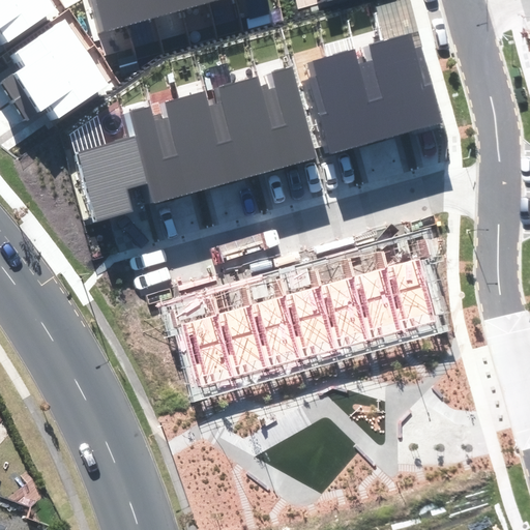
[(56,8),(50,0),(0,0),(0,39),(2,43),(56,8)]
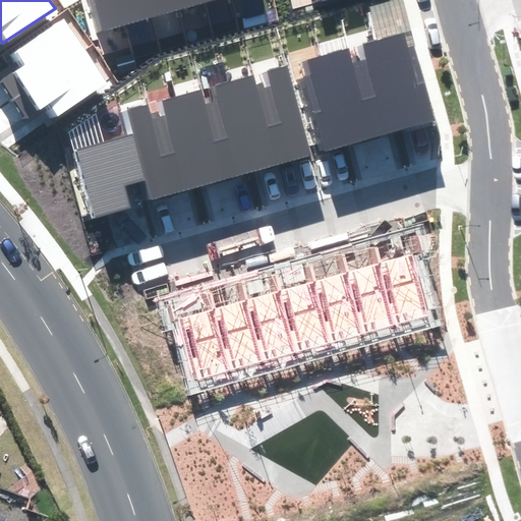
[(89,0),(97,32),(127,23),(120,0),(89,0)]
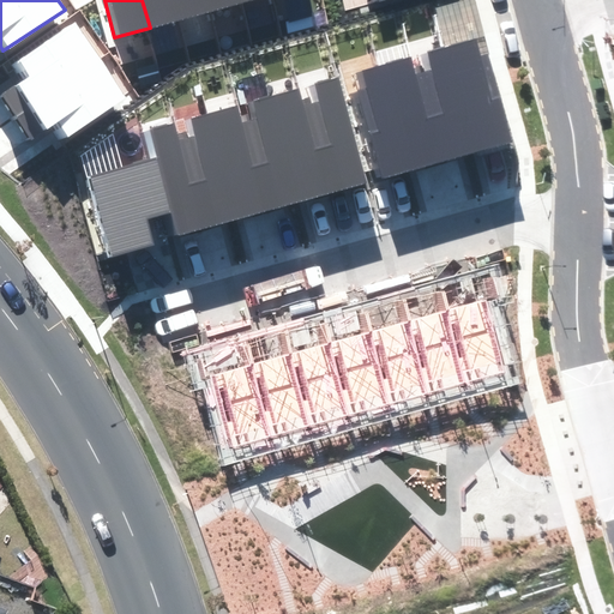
[(142,0),(150,28),(180,19),(174,0),(142,0)]
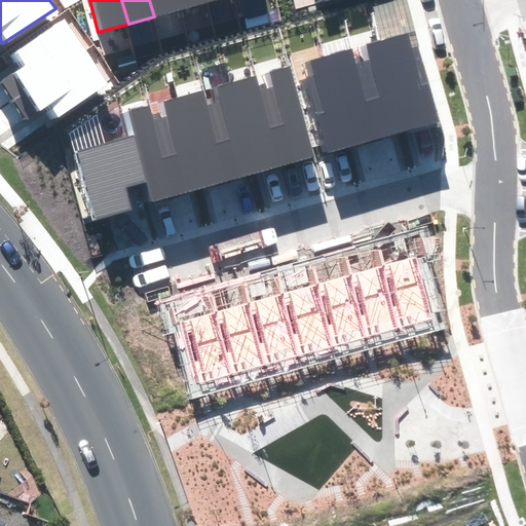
[(149,0),(154,16),(180,10),(177,0),(149,0)]
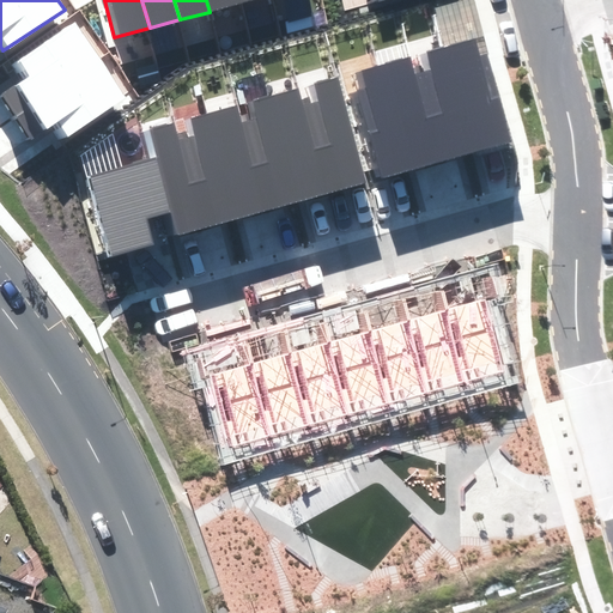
[(206,0),(210,12),(243,4),(242,0),(206,0)]
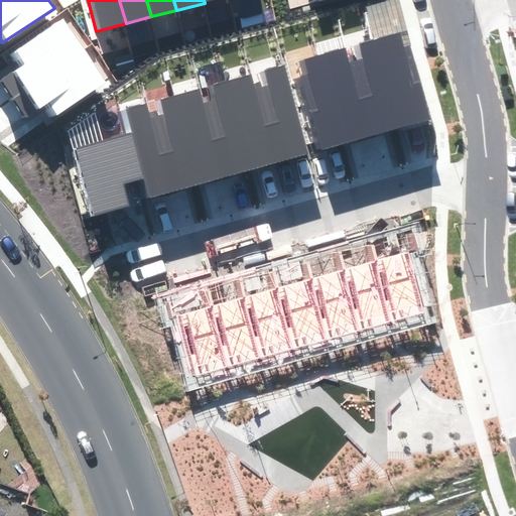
[(0,80),(12,98),(84,50),(62,19),(11,52),(17,61),(0,72),(0,80)]
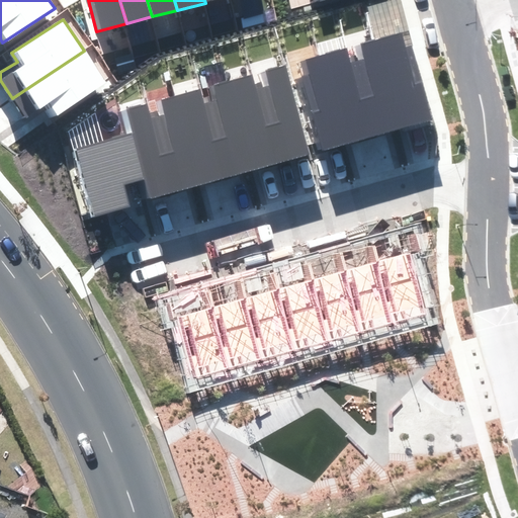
[(409,29),(372,40),(397,130),(432,120),(409,29)]
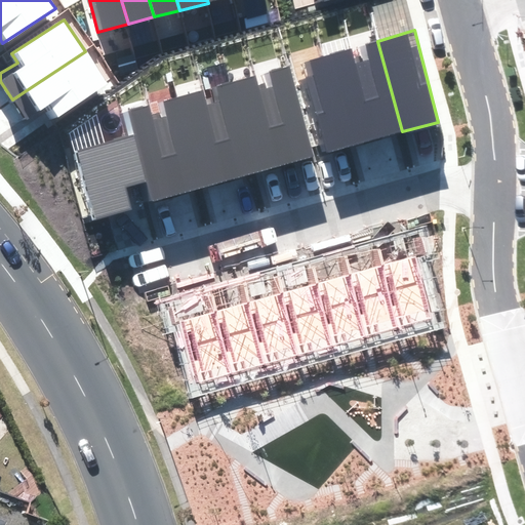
[(369,59),(354,64),(374,139),(402,131),(377,41),(365,44),(369,59)]
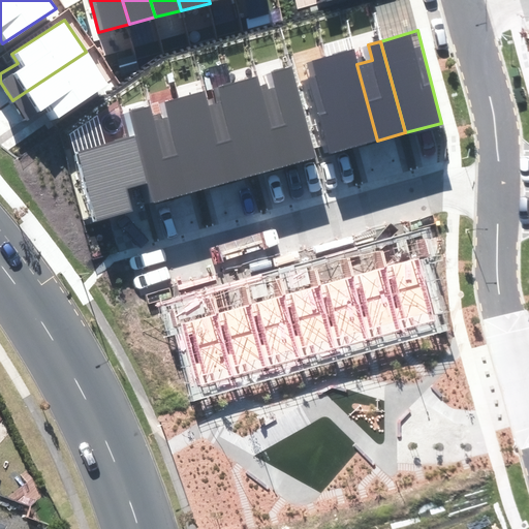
[(352,50),(325,57),(350,148),(377,141),(356,64),(352,50)]
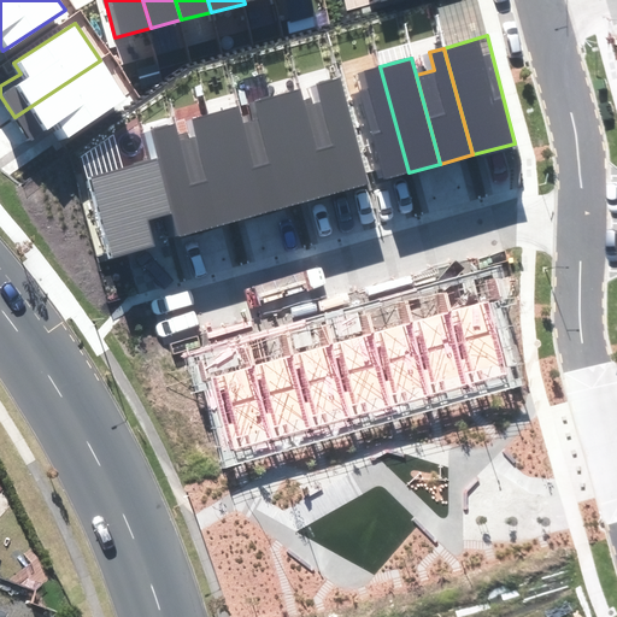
[(125,98),(100,60),(15,117),(31,145),(56,129),(63,139),(125,98)]
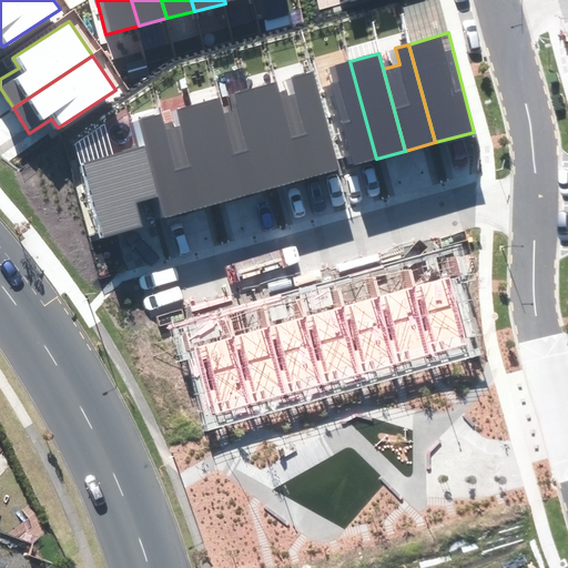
[(376,159),(350,61),(333,66),(337,84),(327,87),(348,166),(376,159)]
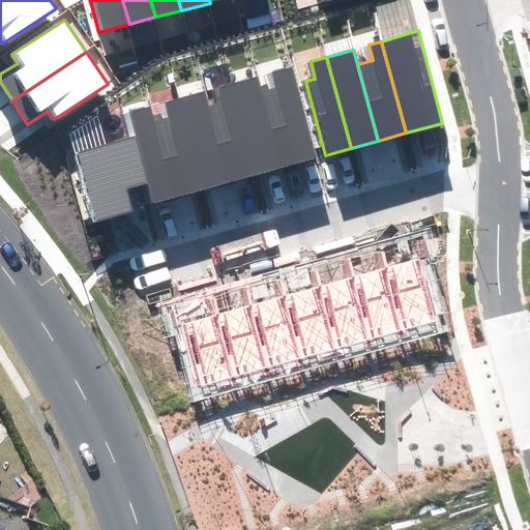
[(267,83),(260,85),(283,168),(317,158),(292,68),(271,74),(275,88),(269,89),(267,83)]
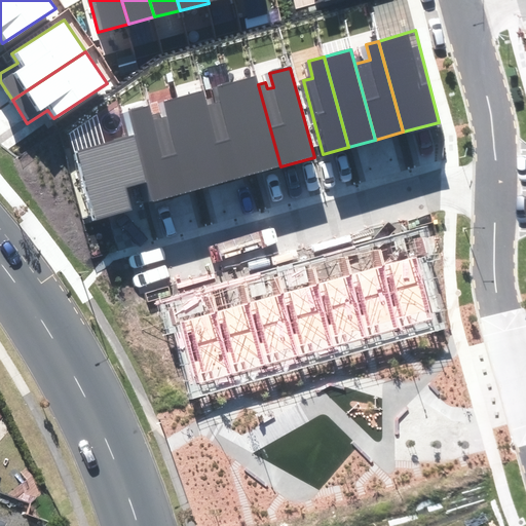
[(256,76),(228,83),(254,174),(280,166),(258,84),(256,76)]
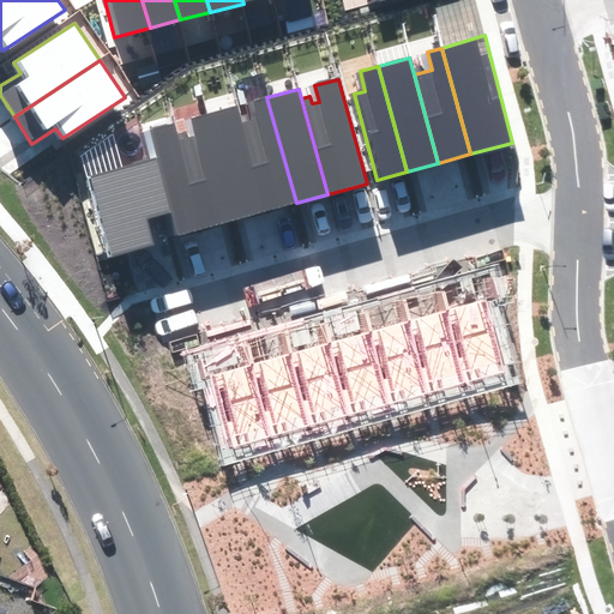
[(248,120),(240,122),(264,212),(296,203),(266,97),(245,104),(248,120)]
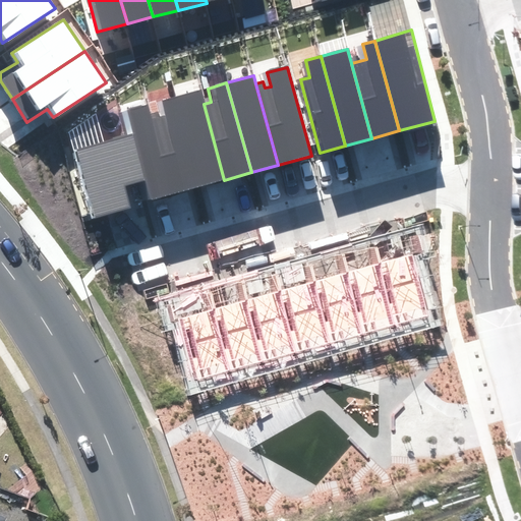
[(224,180),(204,104),(200,91),(174,97),(196,187),(224,180)]
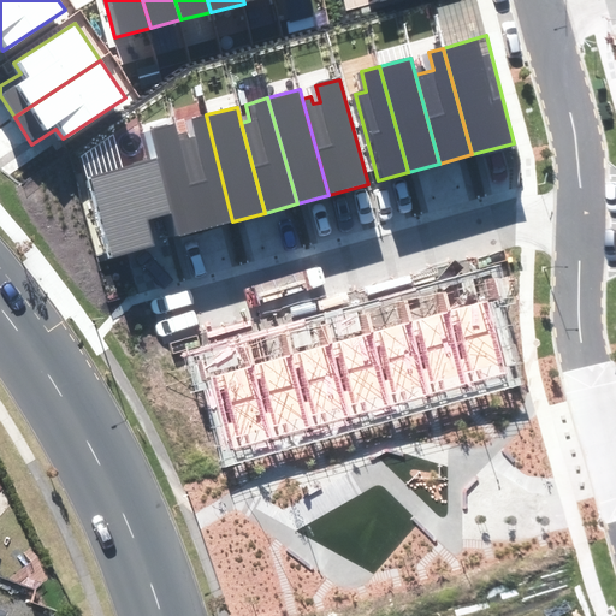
[(232,221),(206,114),(191,119),(196,137),(189,138),(188,131),(177,134),(201,230),(232,221)]
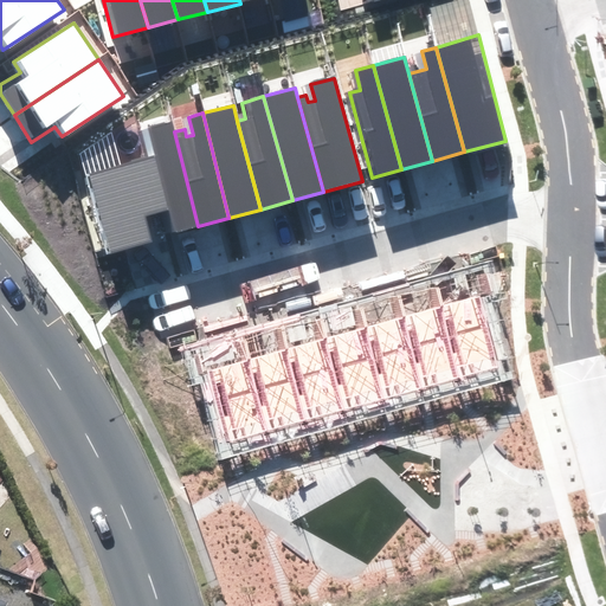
[(198,226),(174,131),(171,120),(148,124),(156,159),(168,210),(174,232),(198,226)]
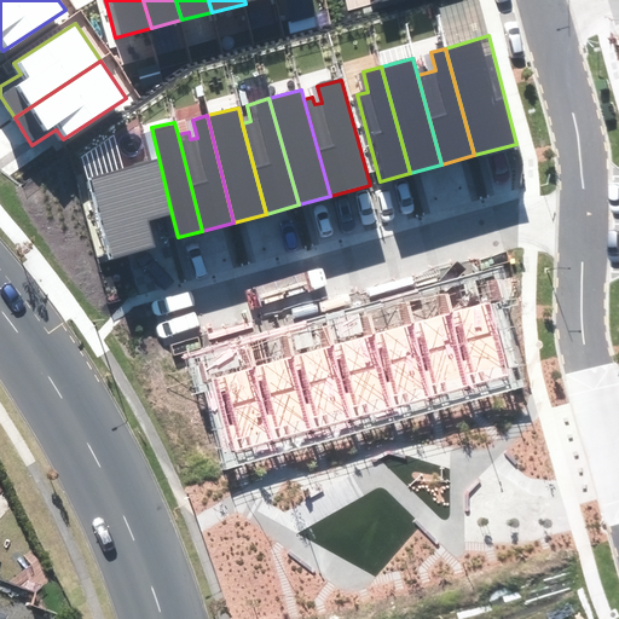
[(172,214),(160,162),(90,180),(110,259),(156,247),(150,220),(172,214)]
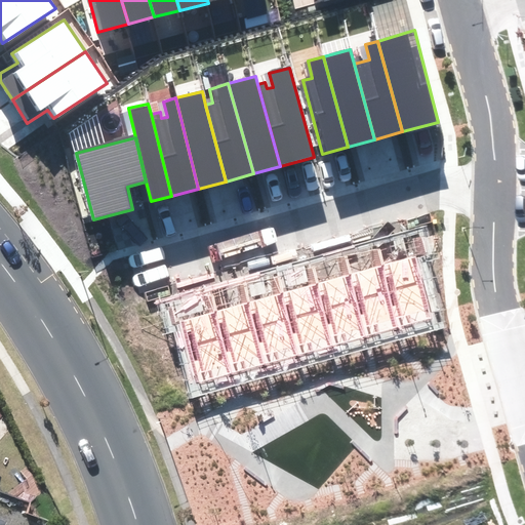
[(369,251),(391,330),(396,329),(423,322),(402,242),(369,251)]
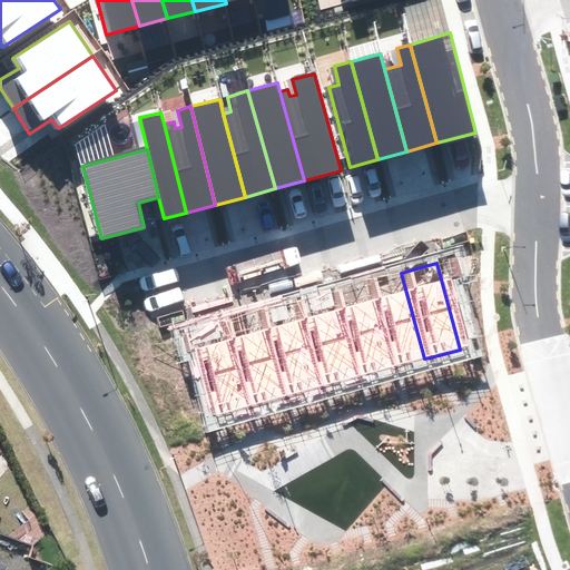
[(365,282),(389,369),(396,366),(424,359),(401,273),(365,282)]
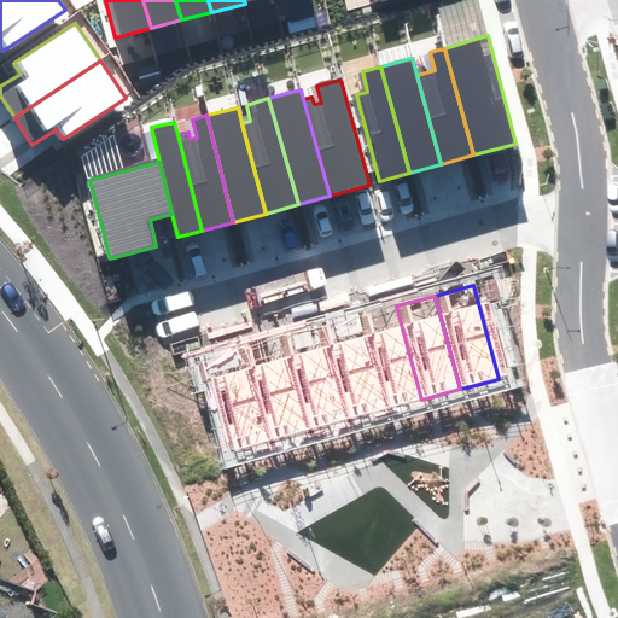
[(357,316),(383,409),(392,407),(421,400),(396,305),(357,316)]
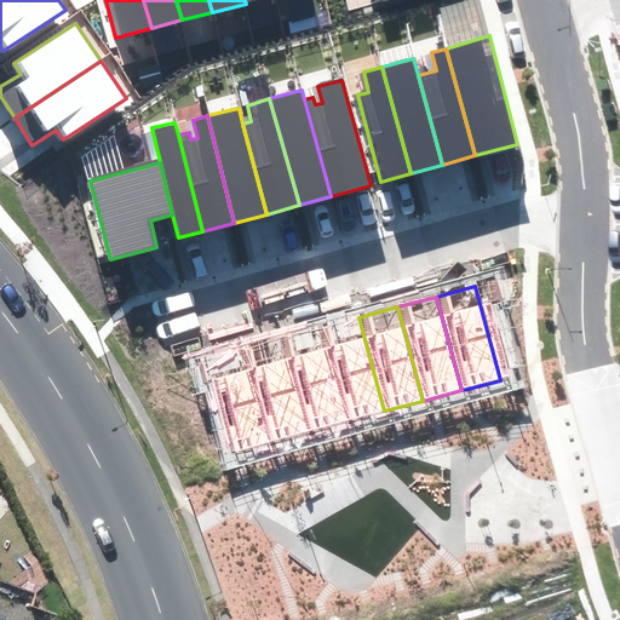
[(320,328),(345,422),(355,419),(384,411),(359,317),(320,328)]
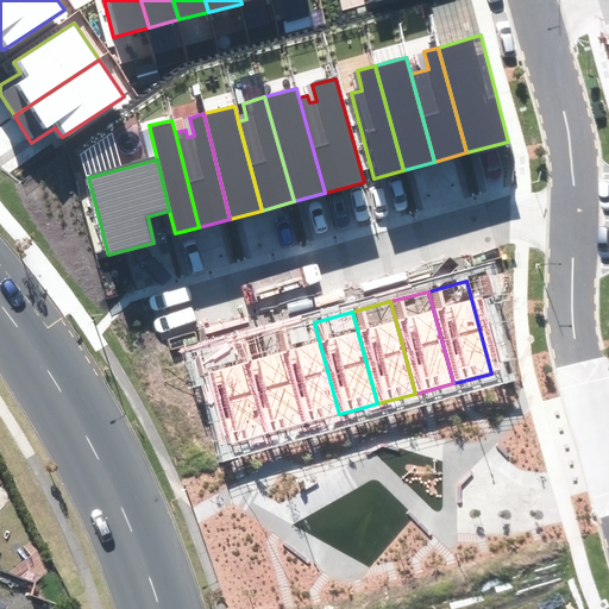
[(276,332),(301,425),(309,422),(339,414),(314,322),(276,332)]
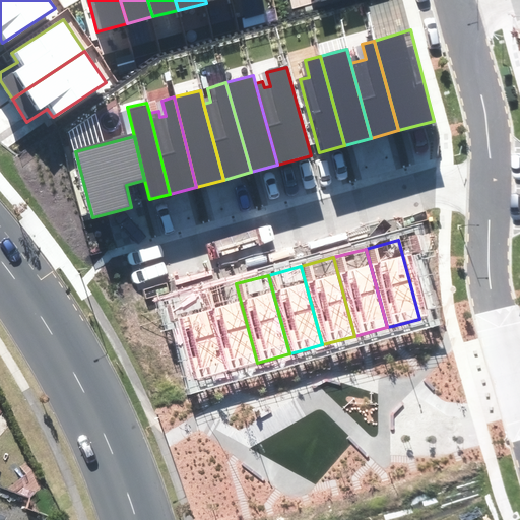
[(203,293),(223,371),(231,369),(257,363),(236,283),(203,293)]
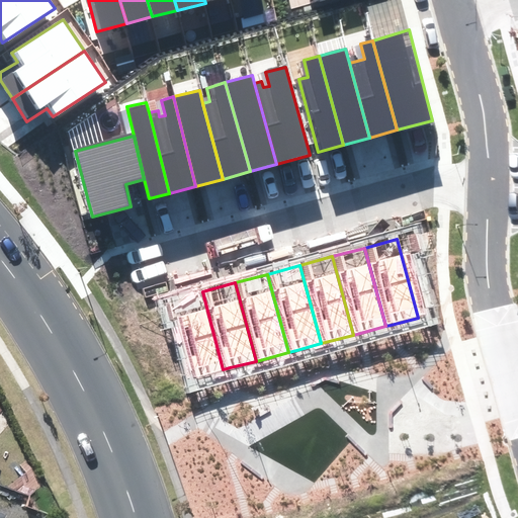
[(166,300),(187,379),(195,377),(223,369),(202,291),(166,300)]
